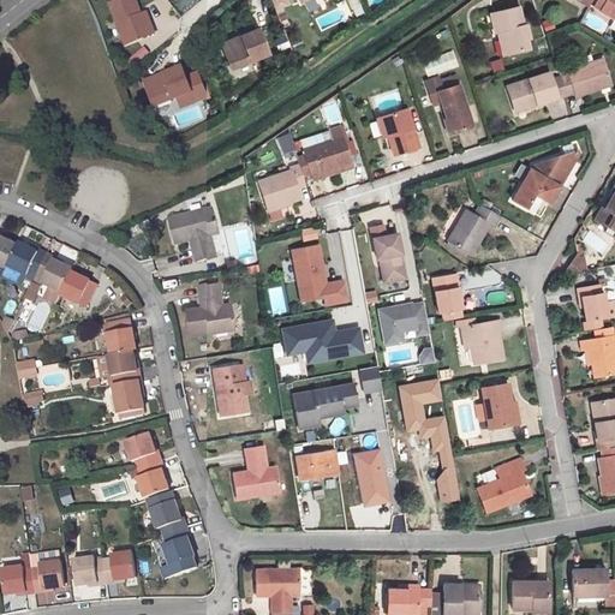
[(143,15),(136,0),(120,0),(112,4),(127,45),(155,34),(151,24),(147,27),(143,15)]
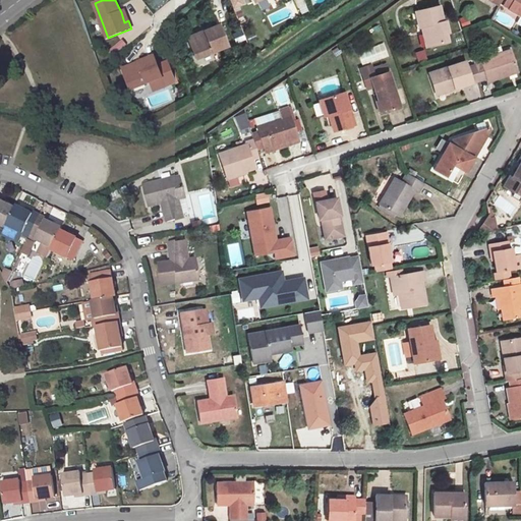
[(229,0),(232,8),(248,3),(246,0),(229,0)]
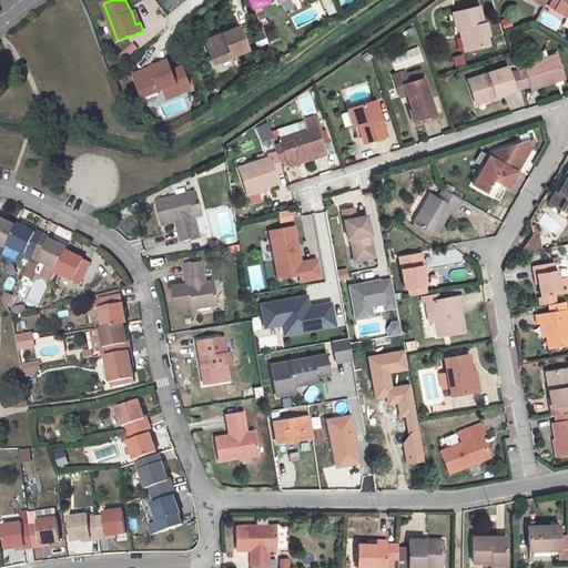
[(555,12),(567,19),(567,0),(553,0),(550,4),(557,9),(555,12)]
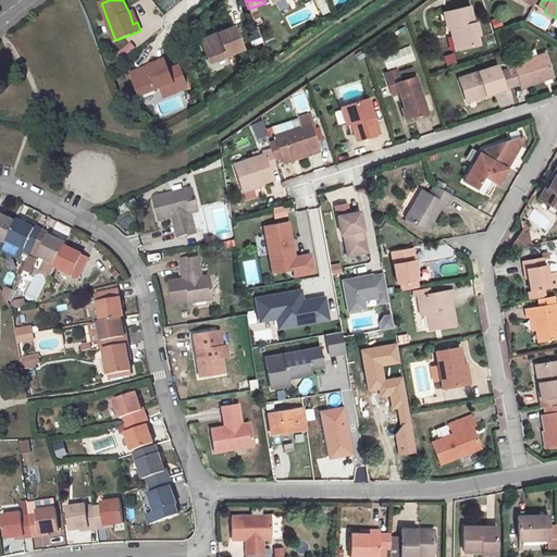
[(458,29),(459,36),(457,37),(460,51),(478,47),(475,37),(479,37),(475,24),(472,25),(469,8),(444,14),(448,32),(449,32),(458,29)]
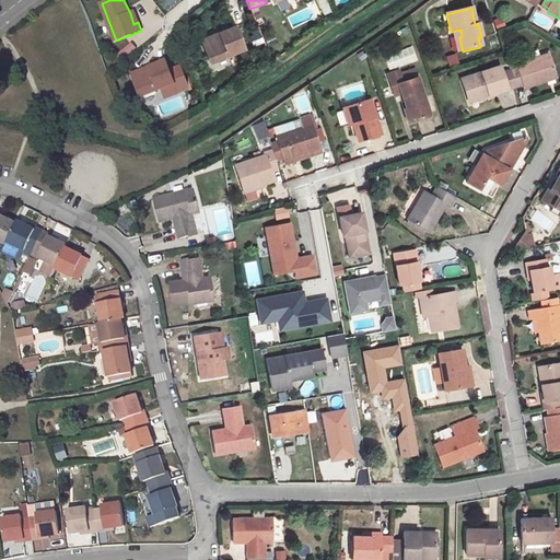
[(211,63),(245,50),(235,27),(219,34),(220,37),(202,44),(211,63)]
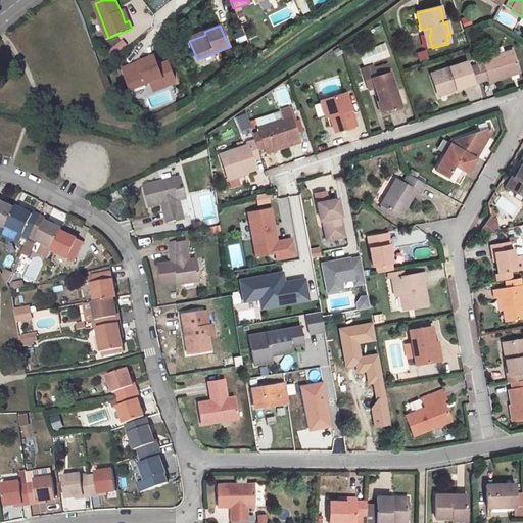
[(422,30),(426,49),(432,48),(429,35),(431,34),(430,28),(422,30)]
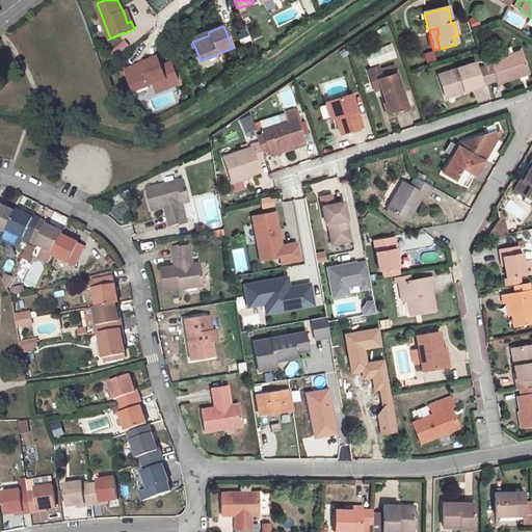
[(209,35),(208,32),(191,40),(192,42),(209,35)]
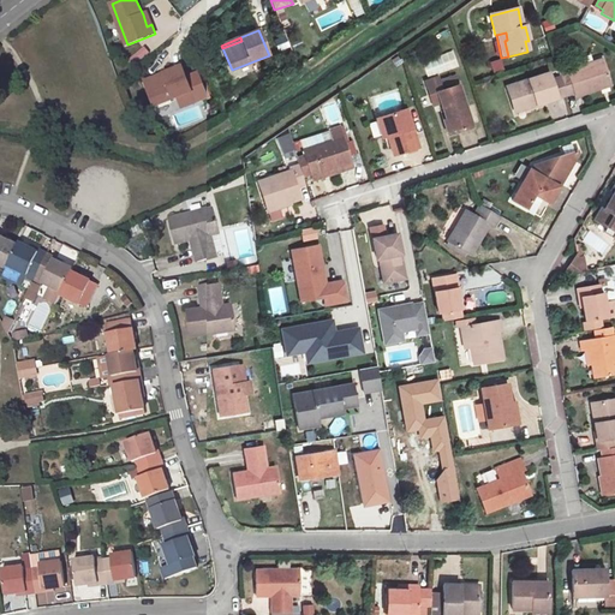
[(126,58),(130,65),(150,55),(147,48),(126,58)]
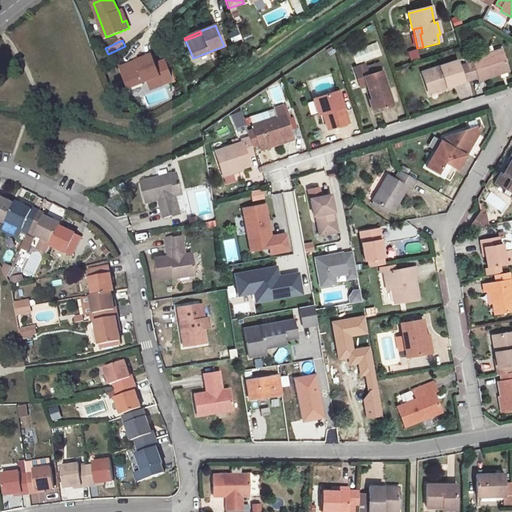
[(417,49),(408,51),(410,60),(419,58),(417,49)]
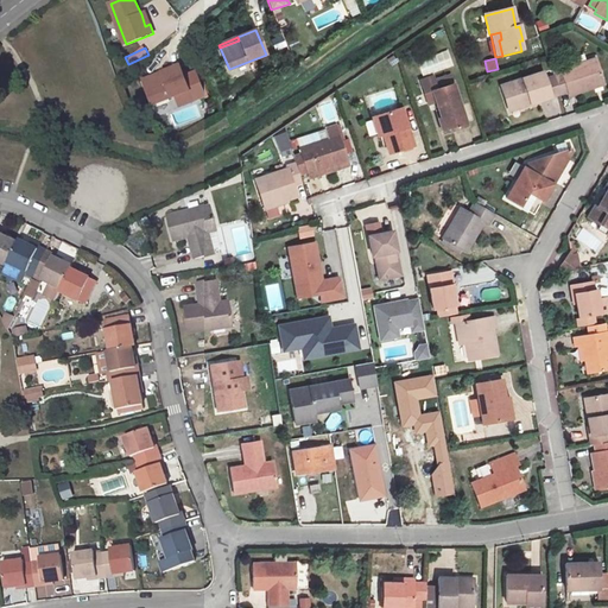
[(570,96),(593,88),(591,84),(602,81),(596,59),(562,71),(563,76),(555,78),(561,96),(569,93),(570,96)]
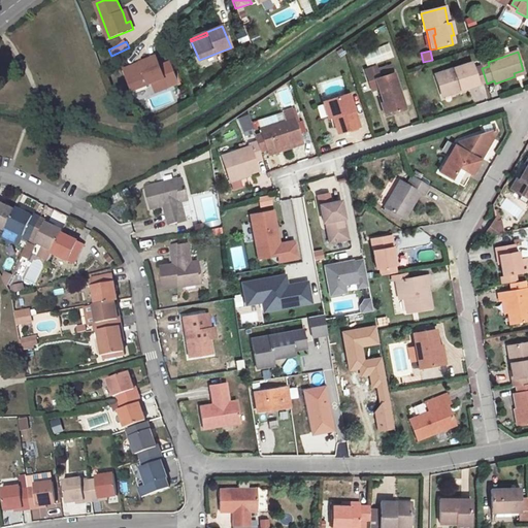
[(142,66),(126,72),(133,92),(166,79),(158,58),(141,64),(142,66)]
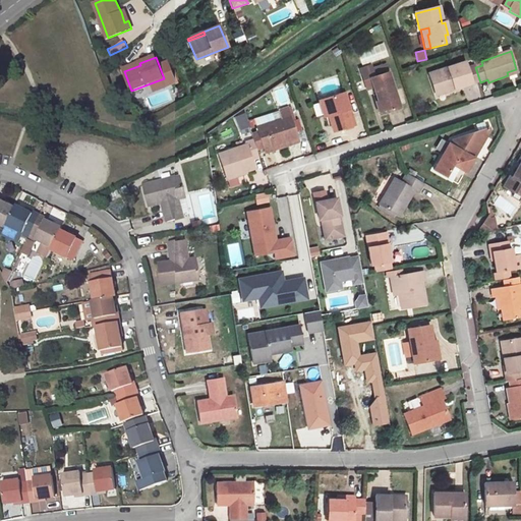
[(139,63),(123,69),(124,71),(140,65),(139,63)]
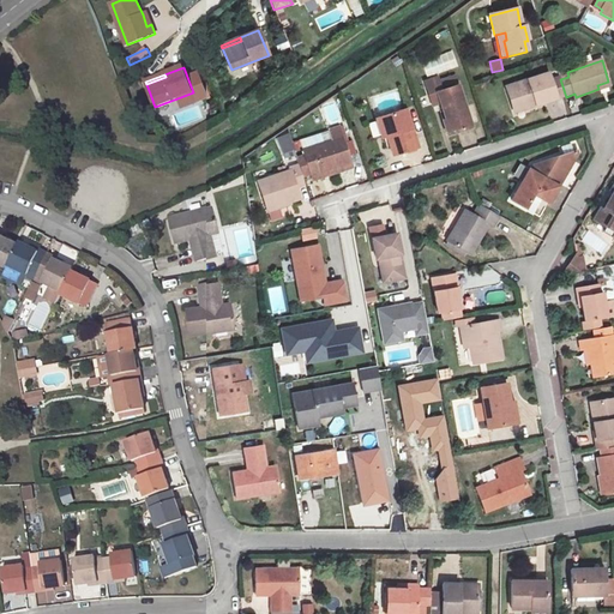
[(515,109),(535,102),(536,107),(557,100),(551,83),(548,74),(507,88),(515,109)]
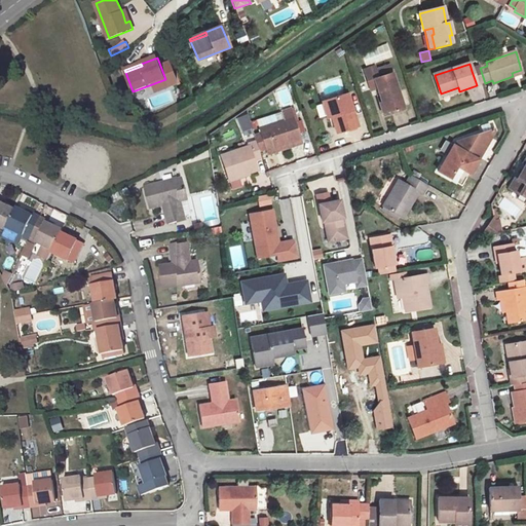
[(379,75),(391,70),(390,65),(377,69),(379,75)]
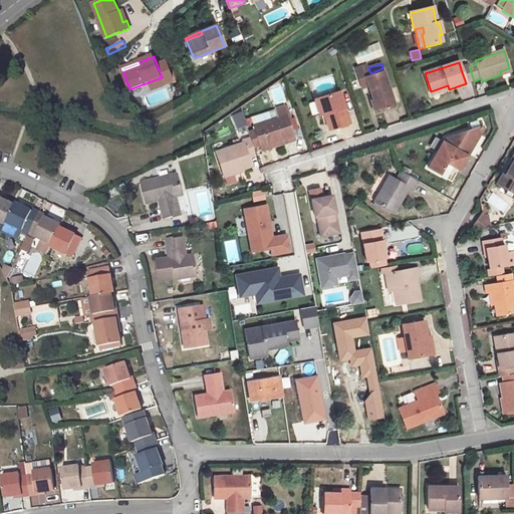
[(474,81),(469,66),(461,69),(466,83),(474,81)]
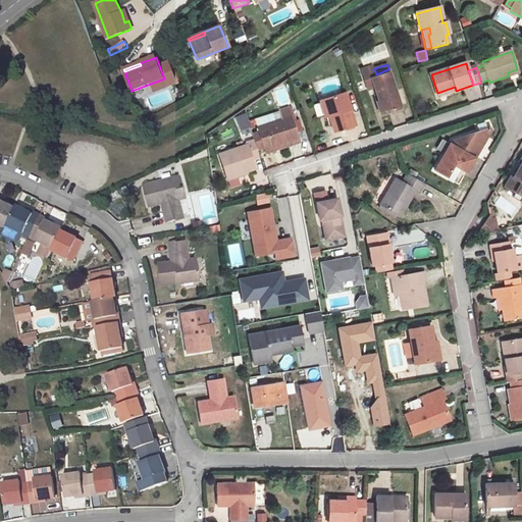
[(371,77),(378,101),(380,101),(384,113),(401,108),(389,71),(371,77)]
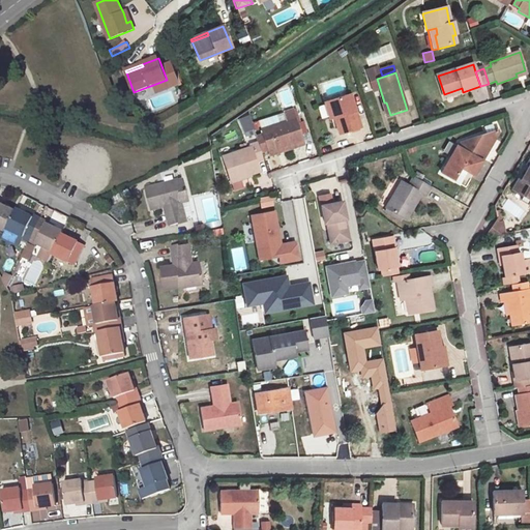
[(462,88),(444,94),(445,98),(463,92),(462,88)]
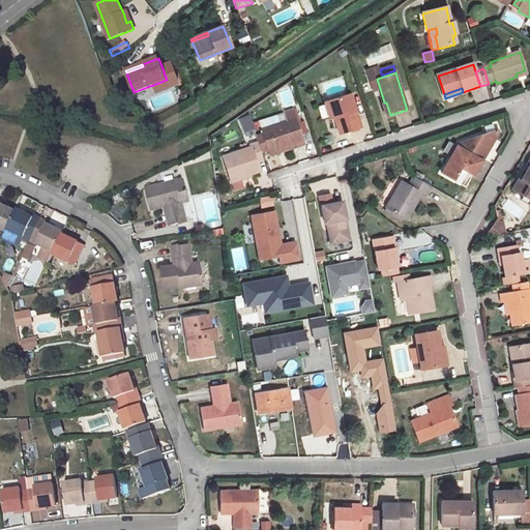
[(408,106),(413,105),(409,90),(404,91),(408,106)]
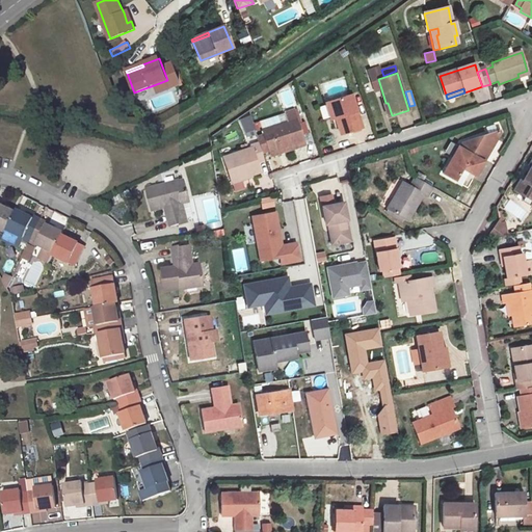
[(335,118),(341,135),(362,128),(351,95),(331,100),(338,117),(335,118)]
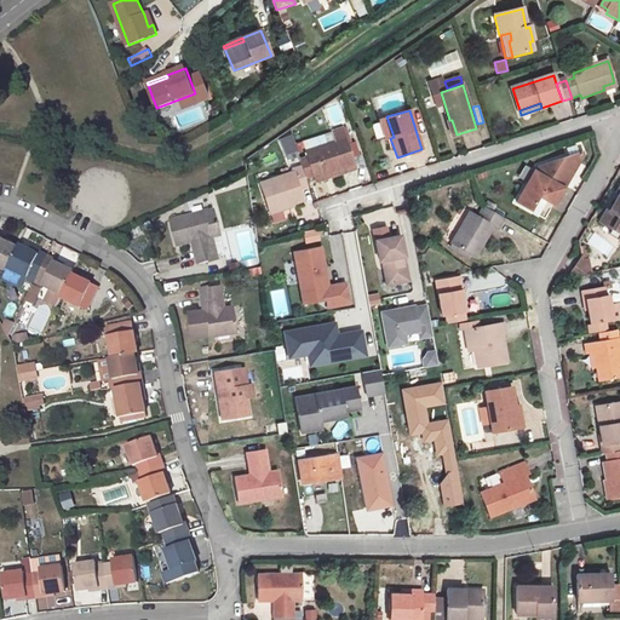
[(394,137),(386,116),(379,120),(385,139),(390,138),(394,137)]
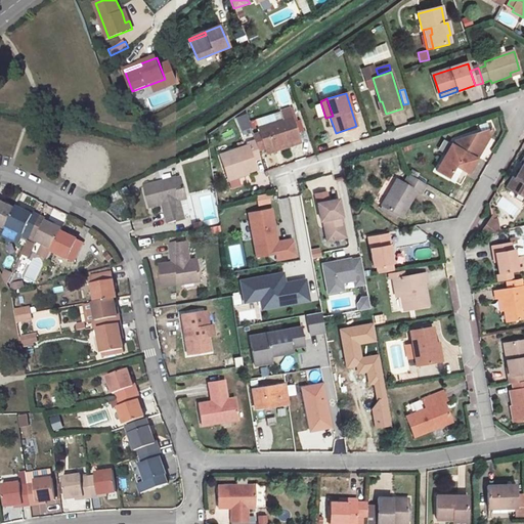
[(378,102),(382,116),(386,114),(382,101),(380,101),(378,102)]
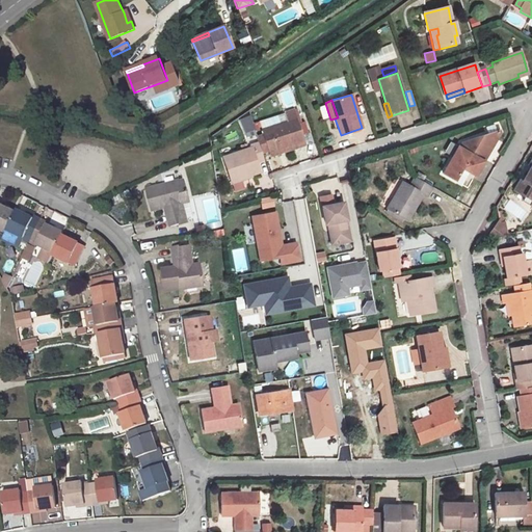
[(288,122),(261,130),(263,136),(268,151),(269,153),(303,142),(296,118),(294,110),(286,113),(288,122)]
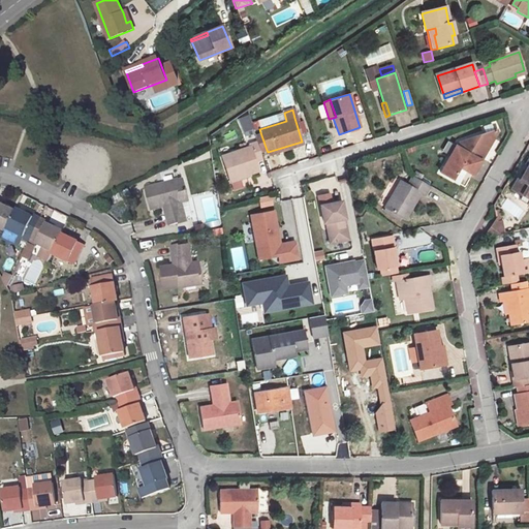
[(284,113),(257,121),(259,129),(286,121),(284,113)]
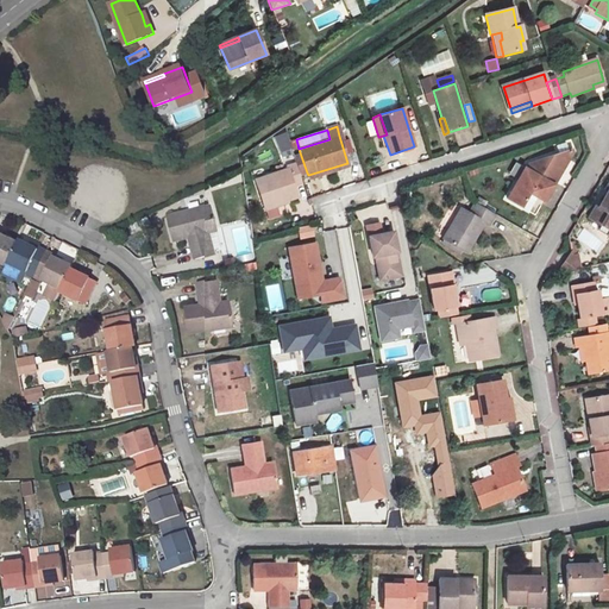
[(566,144),(553,146),(554,154),(567,151),(566,144)]
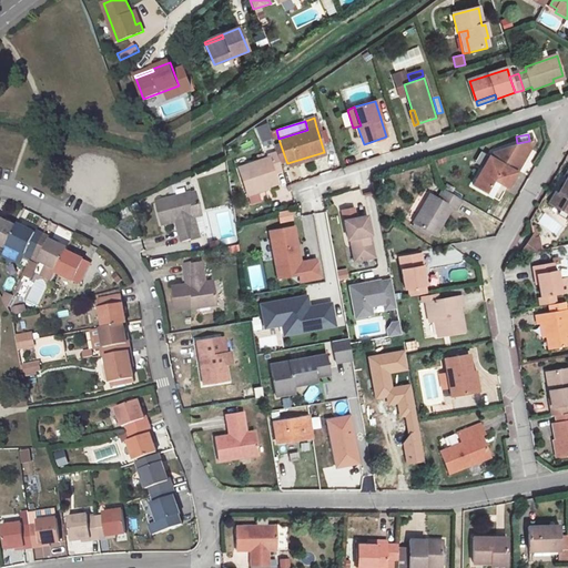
[(274,148),(279,163),(286,161),(281,145),(274,148)]
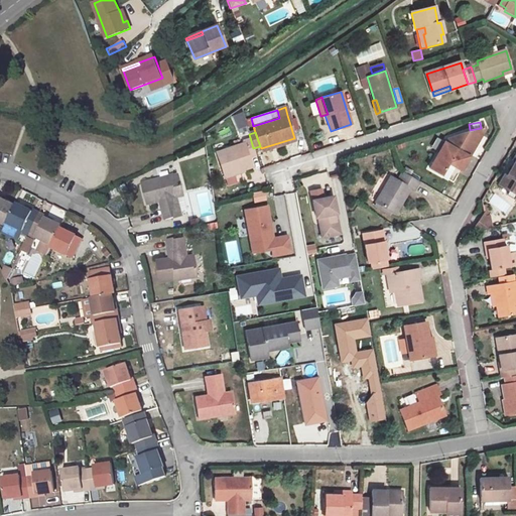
[(262,152),(295,142),(294,138),(261,148),(262,152)]
